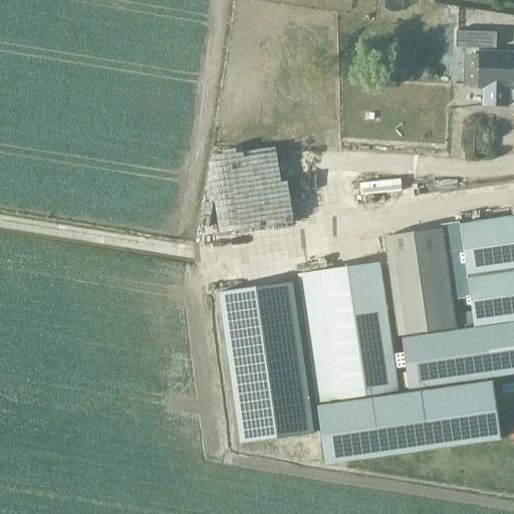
[(460,34),(460,47),(480,48),(489,48),(490,35),(460,34)]
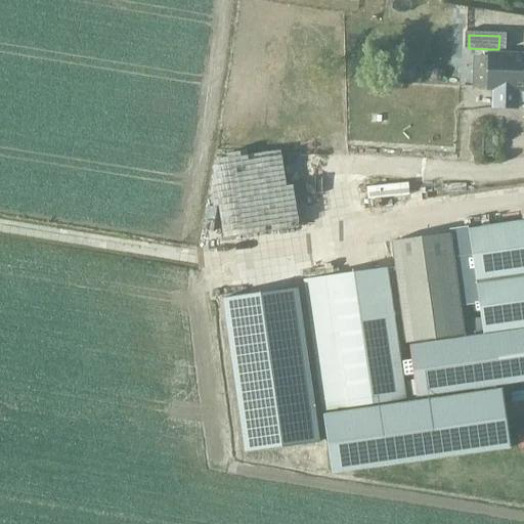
[(487,87),(487,91),(491,91),(490,108),(517,110),(518,102),(518,91),(523,91),(523,54),(489,53),(488,53),(487,87)]
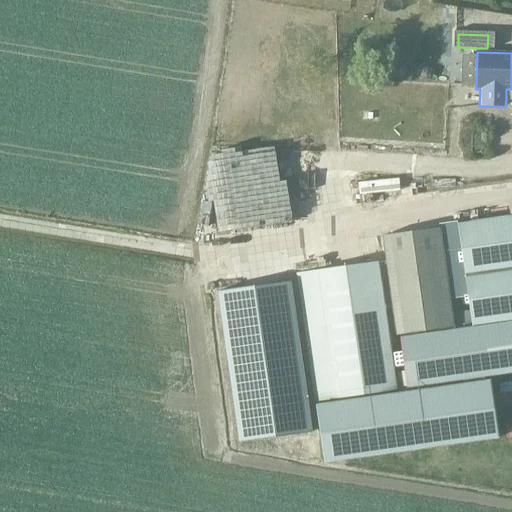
[(454,330),(399,337),(406,387),(489,376),(511,372),(511,216),(505,217),(506,218),(457,223),(457,222),(438,225),(439,228),(450,300),(461,298),(462,304),(468,304),(469,312),(452,314),(453,327),(454,330)]
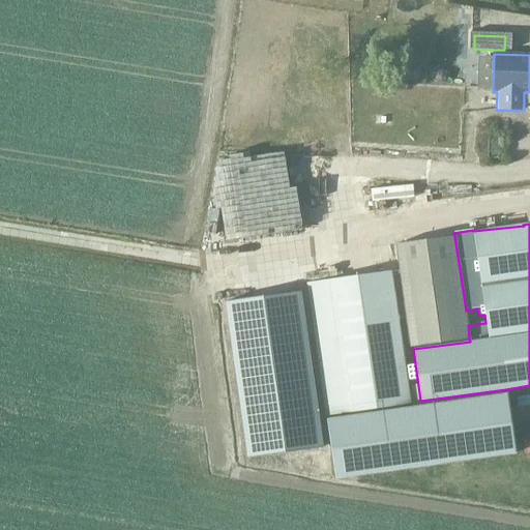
[(410,348),(469,339),(454,236),(394,244),(410,348)]
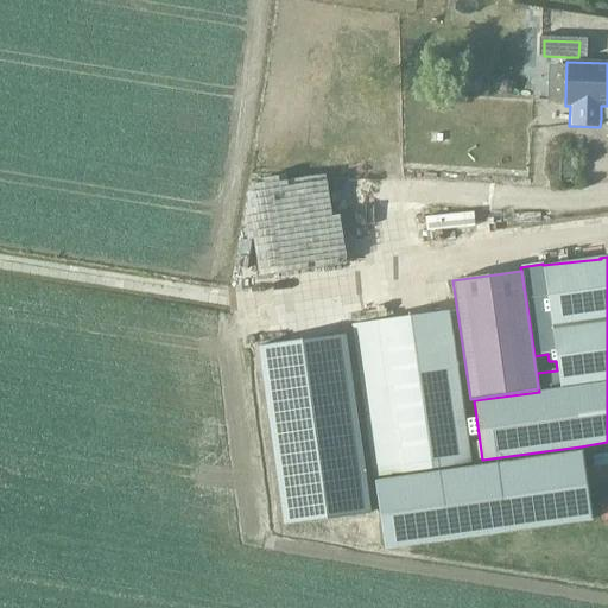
[(373,477),(472,463),(449,311),(350,325),(352,339),(373,477)]
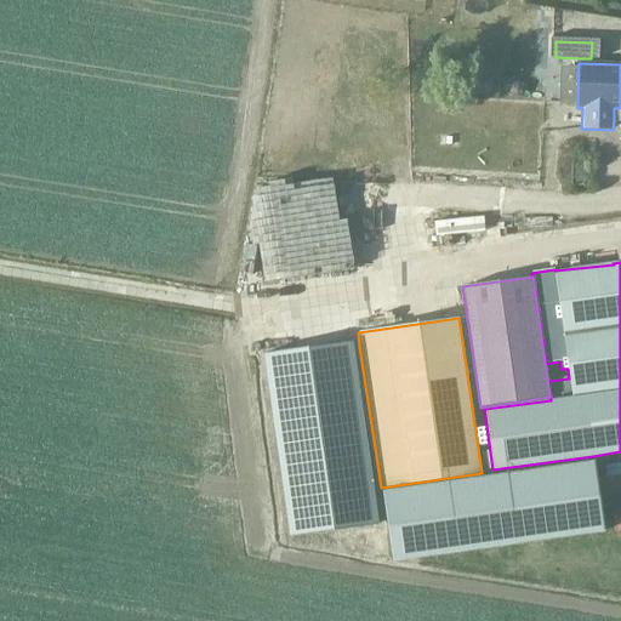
[(377,525),(351,341),(263,354),(289,537),(377,525)]
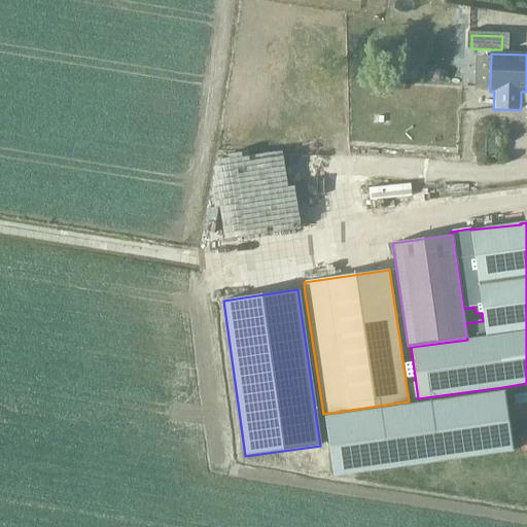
[(503,392),(323,419),(332,478),(513,450),(503,392)]
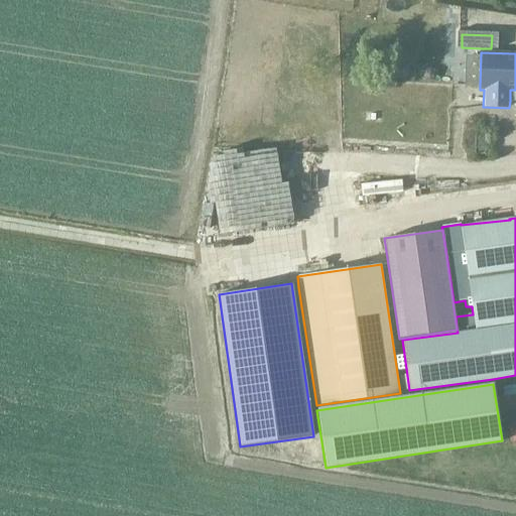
[(515,384),(502,387),(503,396),(515,394),(515,384)]
